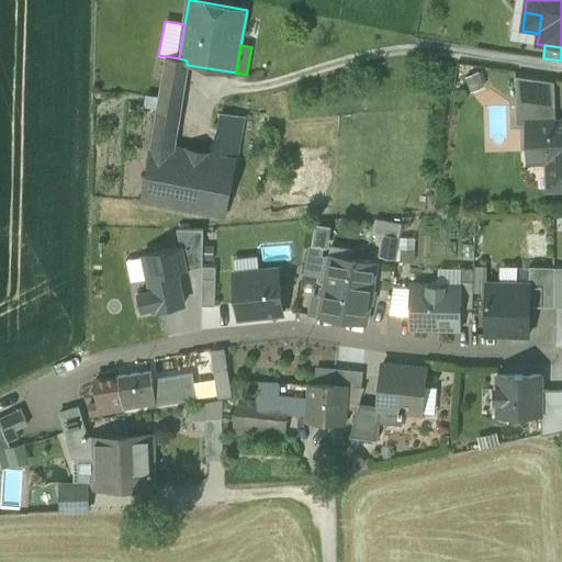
[(161,81),(183,85),(187,65),(187,60),(179,58),(165,56),(161,81)]
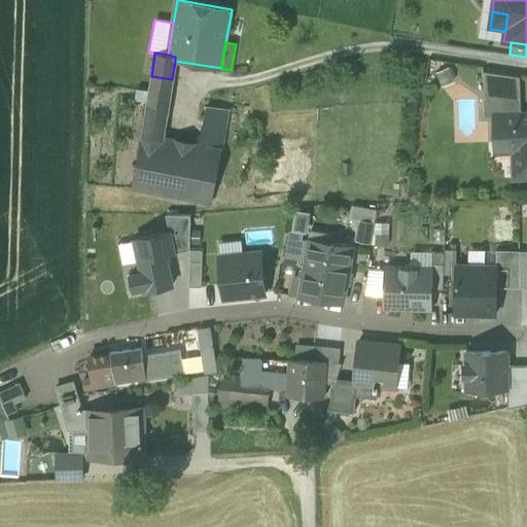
[(455,81),(449,67),(435,73),(442,86),(455,81)]
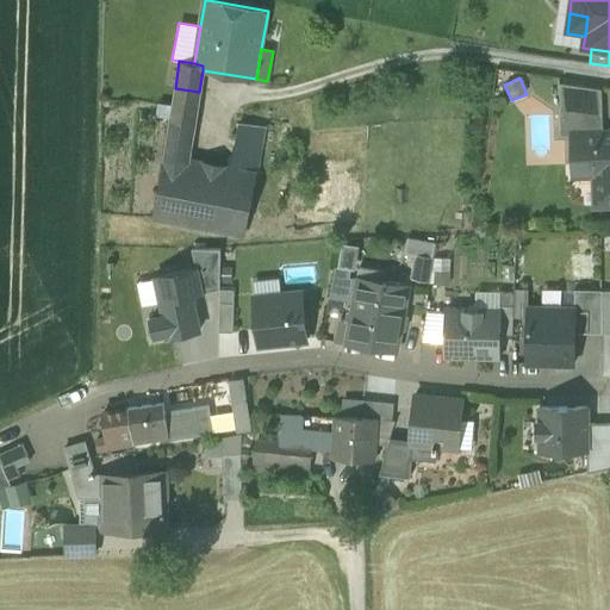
[(559,83),(561,135),(572,135),(572,134),(603,132),(602,89),(559,83)]
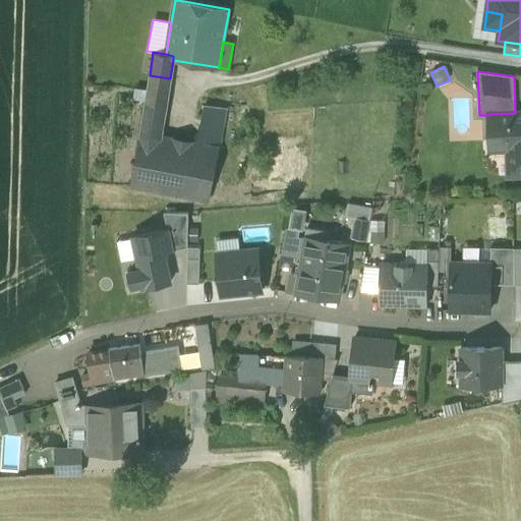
[(170,78),(150,75),(147,90),(167,93),(170,78)]
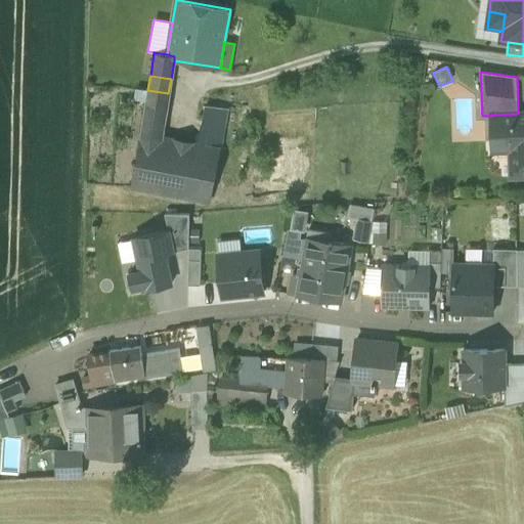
[(147,90),(140,136),(161,139),(168,93),(147,90)]
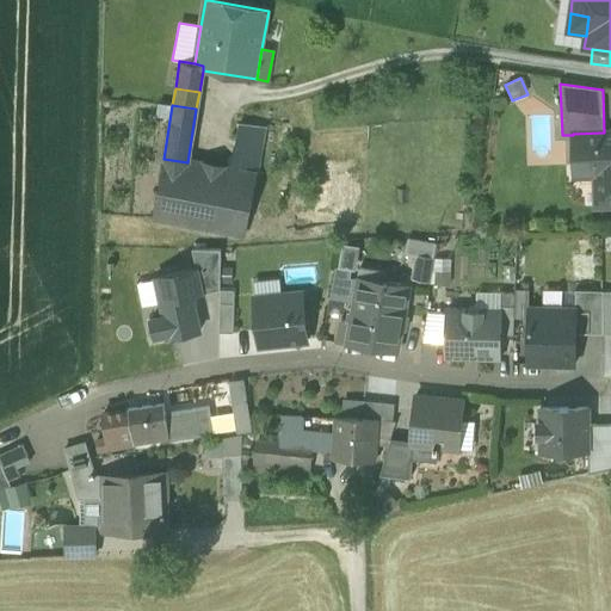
[(239,124),(230,170),(254,173),(261,128),(239,124)]
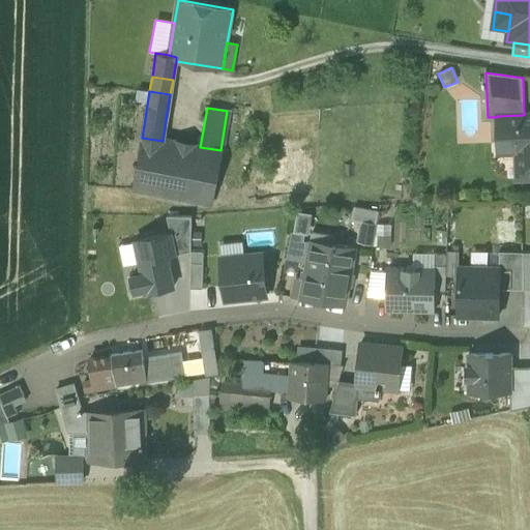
[(517,152),(518,179),(529,178),(529,114),(524,115),(497,116),(497,117),(498,153),(517,152)]
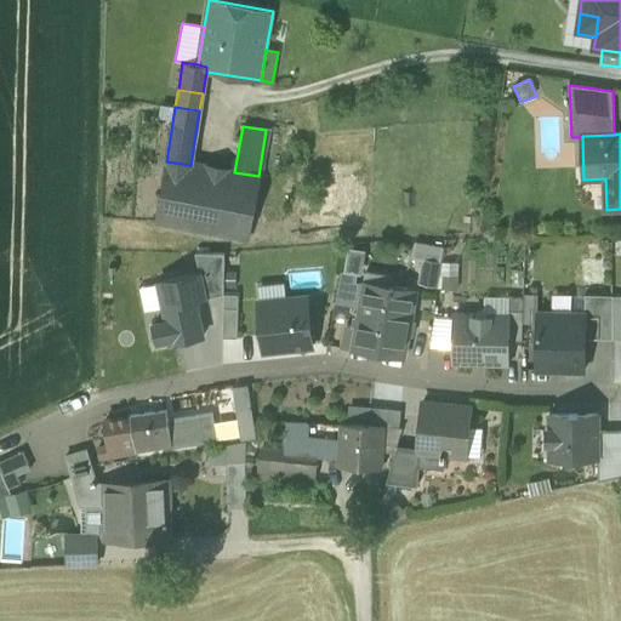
[(248,240),(258,176),(234,172),(191,165),(166,161),(157,223),(248,240)]
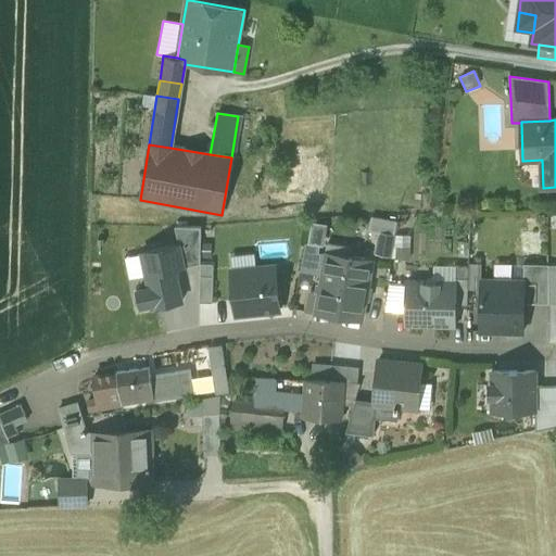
[(370,230),(379,232),(394,235),(396,223),(371,218),(370,230)]
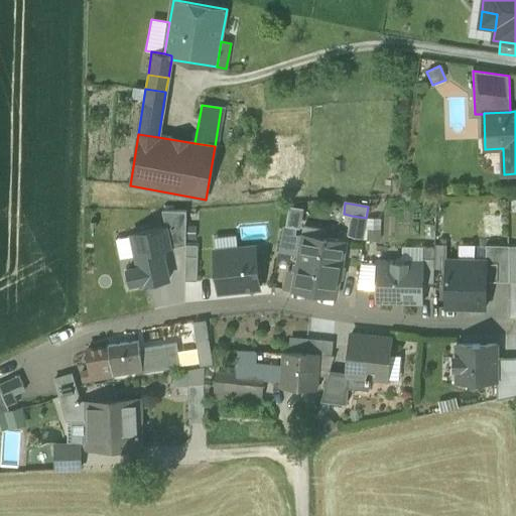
[(289,207),(286,226),(297,228),(298,228),(302,209),(289,207)]
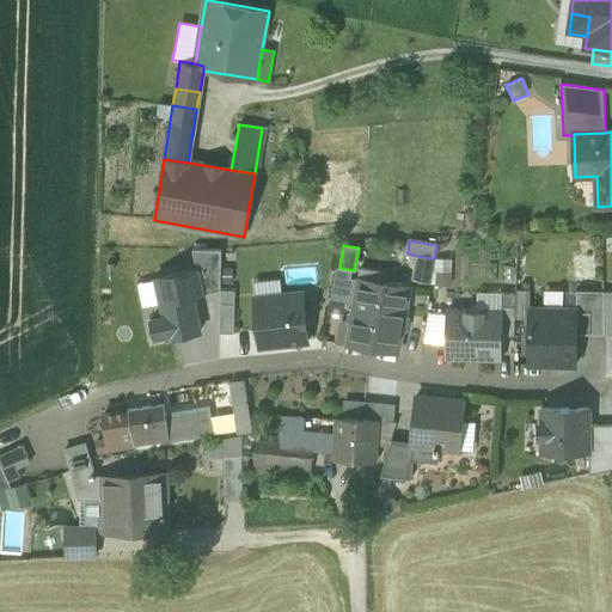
[(197,269),(203,294),(220,291),(221,251),(193,251),(196,270),(197,269)]
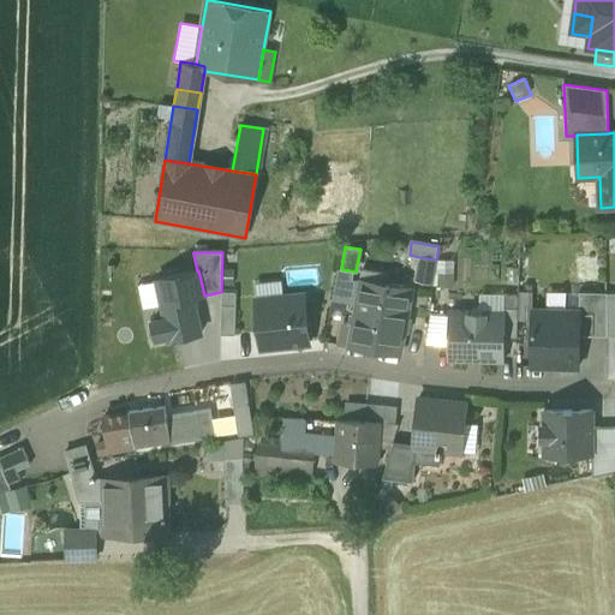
[(437,260),(436,260),(419,257),(415,281),(433,285),(437,260)]
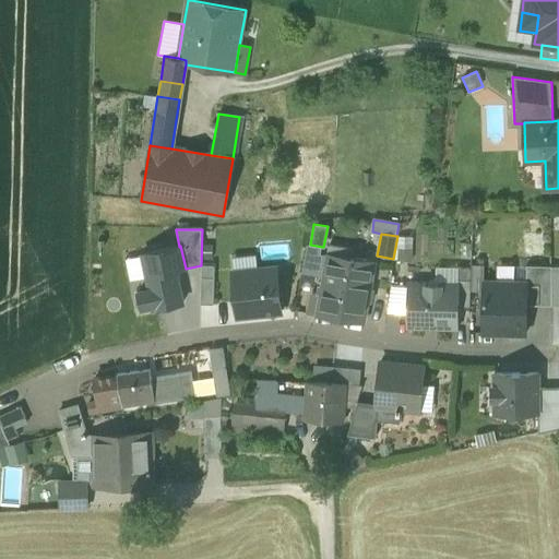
[(413,261),(413,241),(397,242),(397,261),(413,261)]
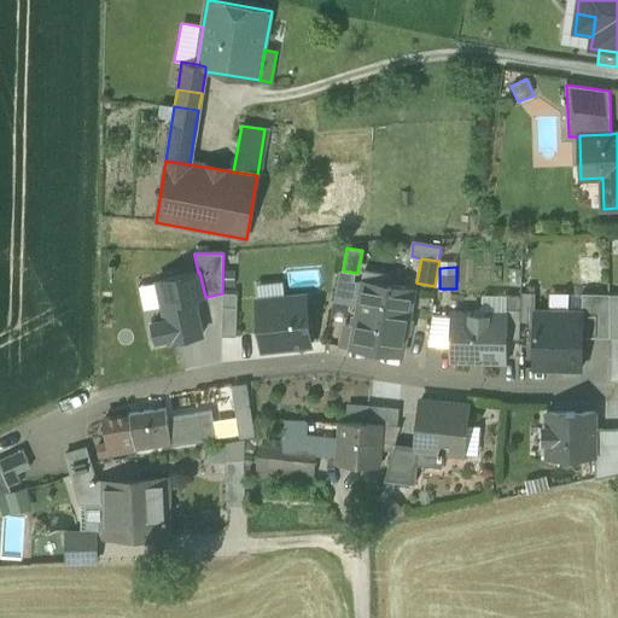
[(350,304),(356,273),(343,270),(340,270),(334,302),(350,304)]
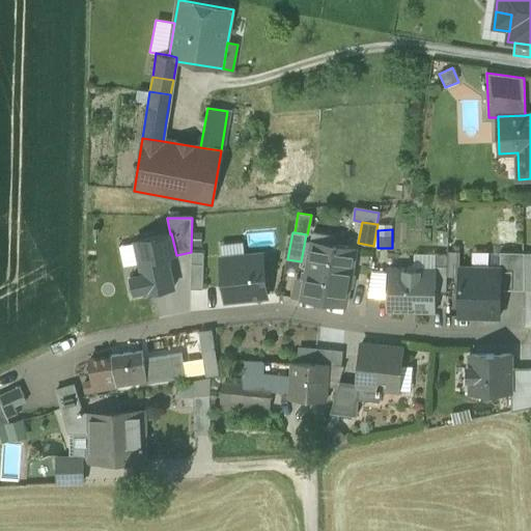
[(176,255),(171,233),(170,234),(135,242),(140,263),(142,275),(131,277),(135,292),(150,289),(150,292),(173,288),(167,257),(176,255)]
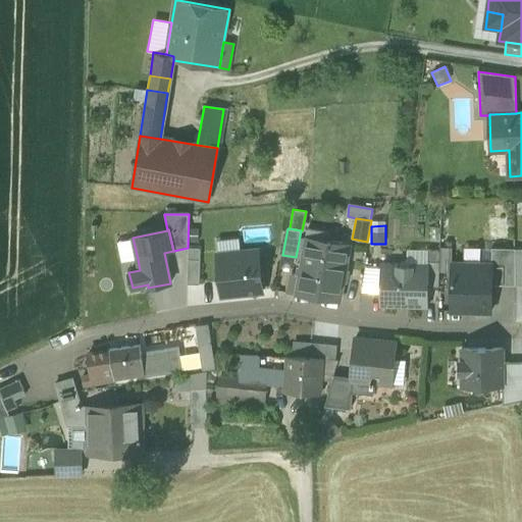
[(138,259),(133,238),(116,241),(121,262),(138,259)]
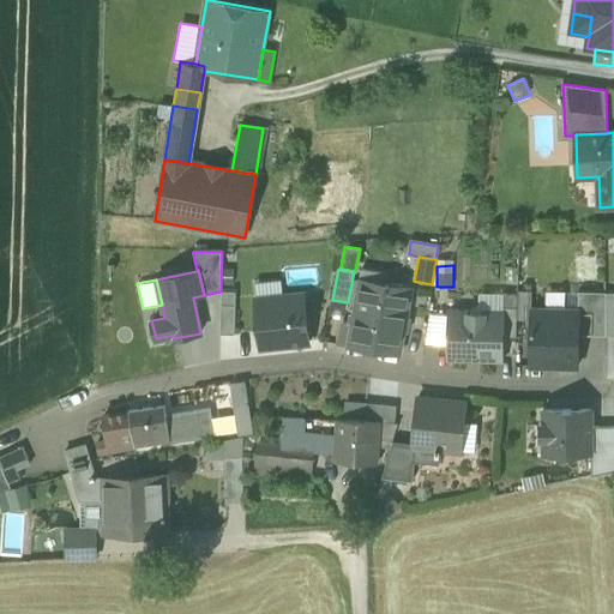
[(253,282),(256,301),(284,298),(283,280),(253,282)]
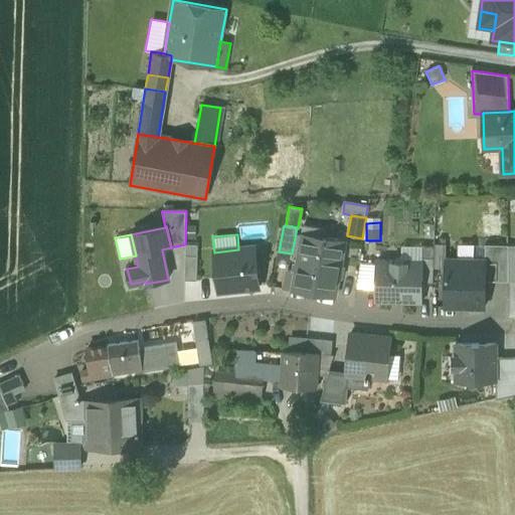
[(303,234),(296,272),(292,291),(335,298),(345,241),(303,234)]
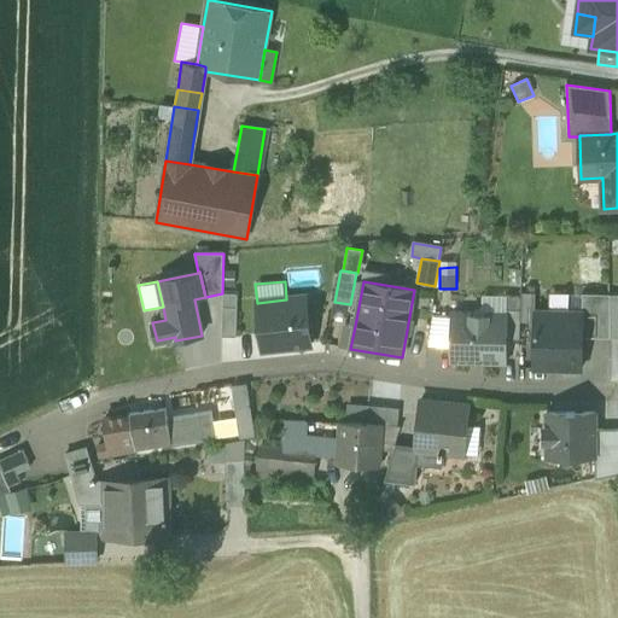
[(520,296),(520,322),(535,322),(535,313),(535,292),(520,292),(520,296)]
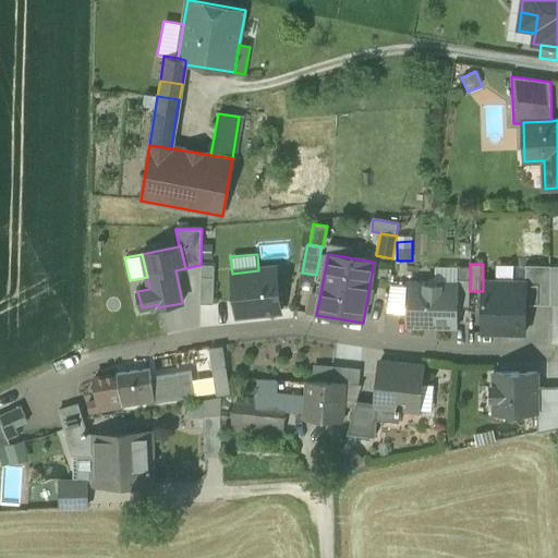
[(214,304),(214,265),(201,265),(199,304),(214,304)]
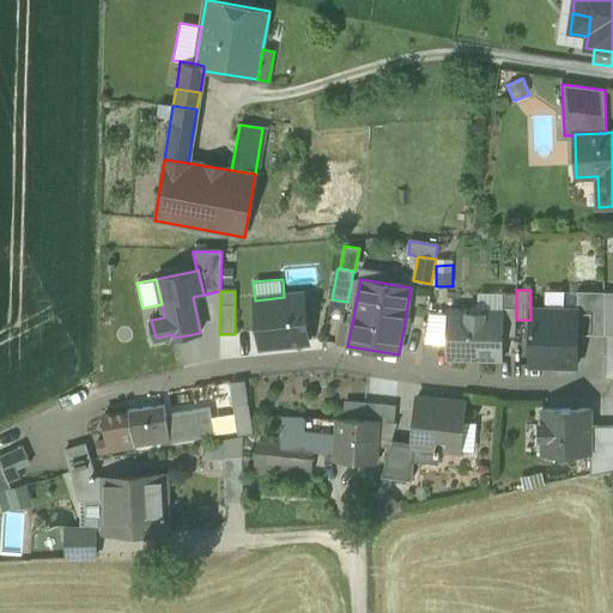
[(544,310),(577,310),(577,291),(545,291),(544,310)]
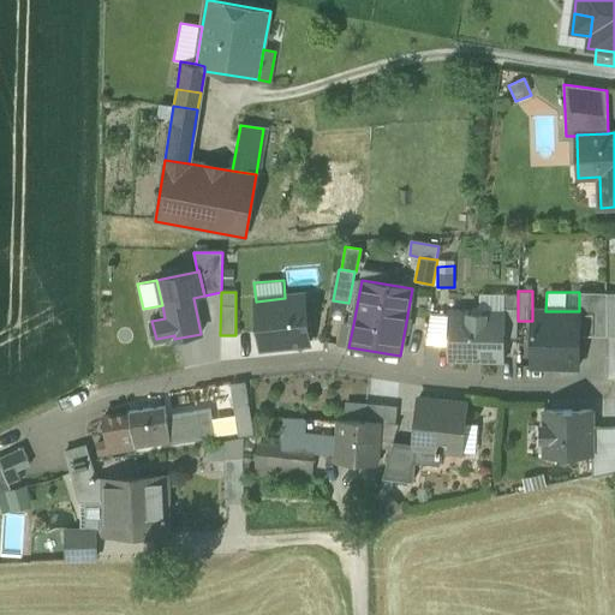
[(580,336),(607,336),(607,293),(579,292),(579,311),(580,311),(580,336)]
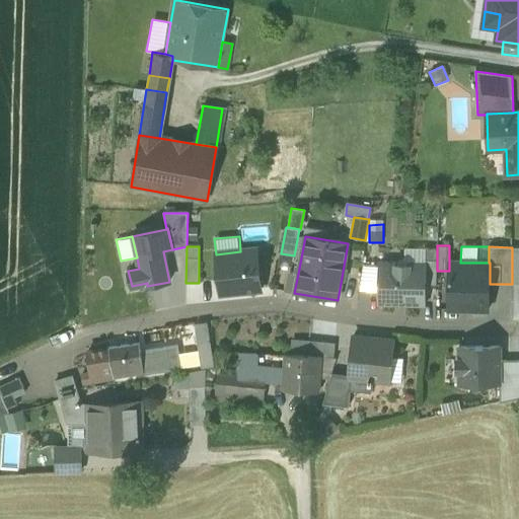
[(425,266),(426,248),(404,248),(404,266),(425,266)]
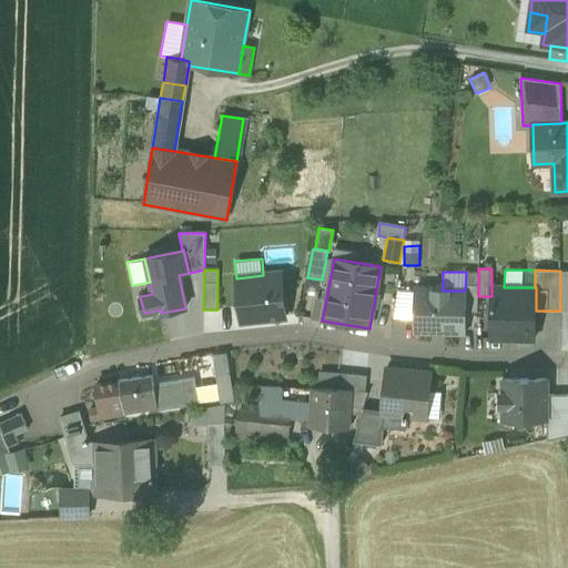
[(465,312),(477,312),(478,296),(478,272),(466,272),(465,291),(465,312)]
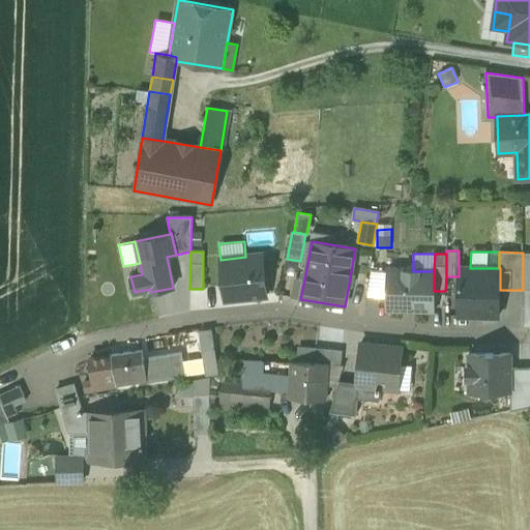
[(221,260),(225,299),(266,295),(262,255),(245,257),(221,260)]
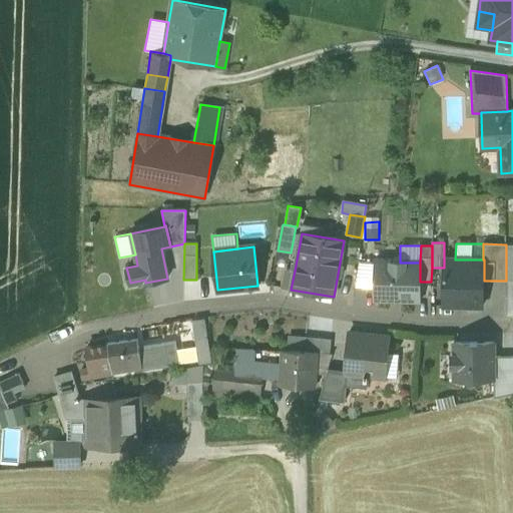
[(443,306),(483,306),(484,281),(484,260),(483,260),(455,260),(444,260),(444,268),(443,306)]
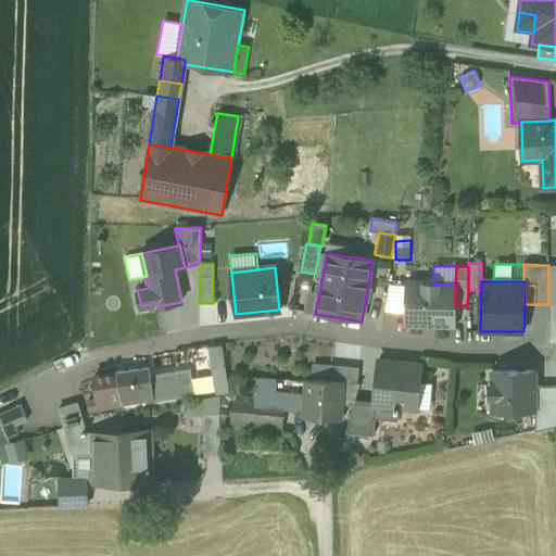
[(406,324),(407,283),(389,283),(389,324),(406,324)]
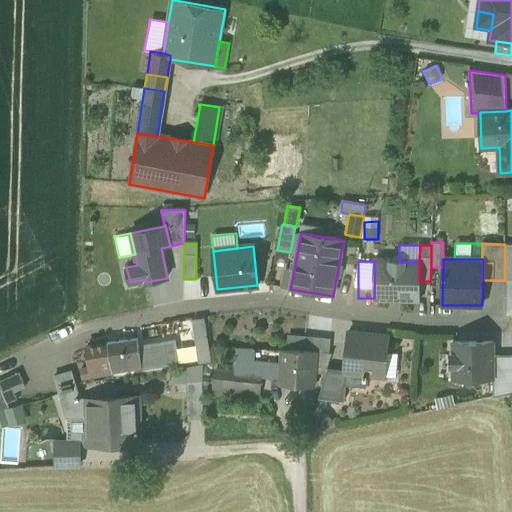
[(374,298),(418,299),(419,281),(419,262),(399,262),(375,261),(374,298)]
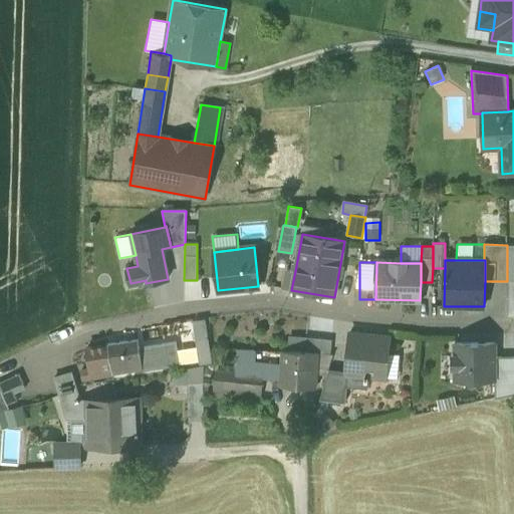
[(283,288),(291,290),(295,271),(287,270),(283,288)]
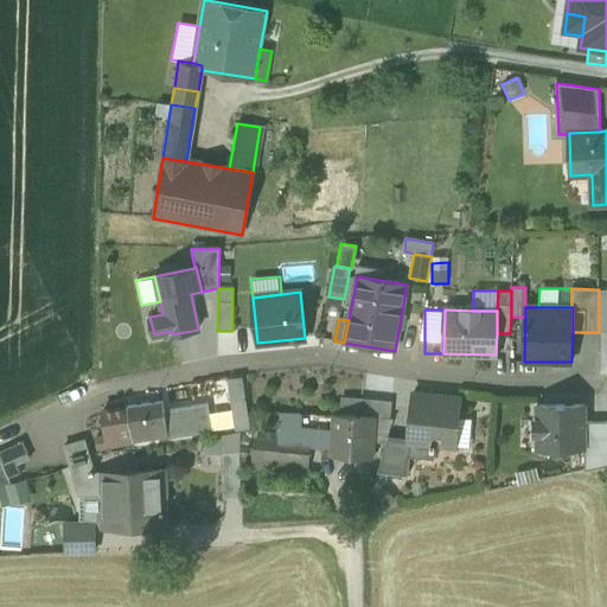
[(234,428),(234,432),(249,430),(242,377),(228,379),(231,411),(234,428)]
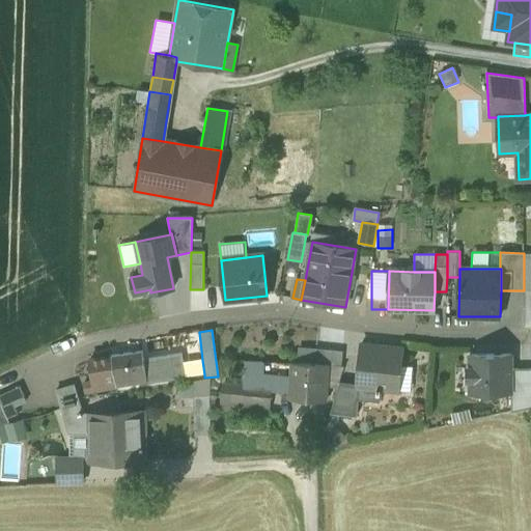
[(358,387),(359,387),(382,389),(398,391),(400,365),(402,348),(362,344),(358,384),(358,387)]
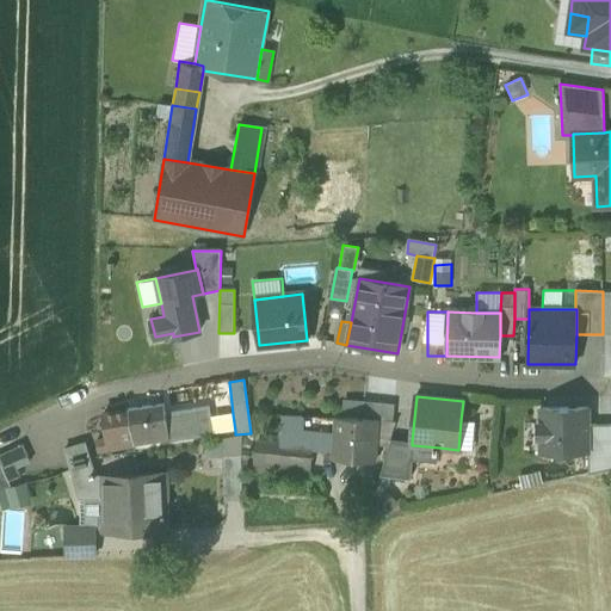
[(341,400),(340,418),(378,420),(394,420),(394,402),(341,400)]
